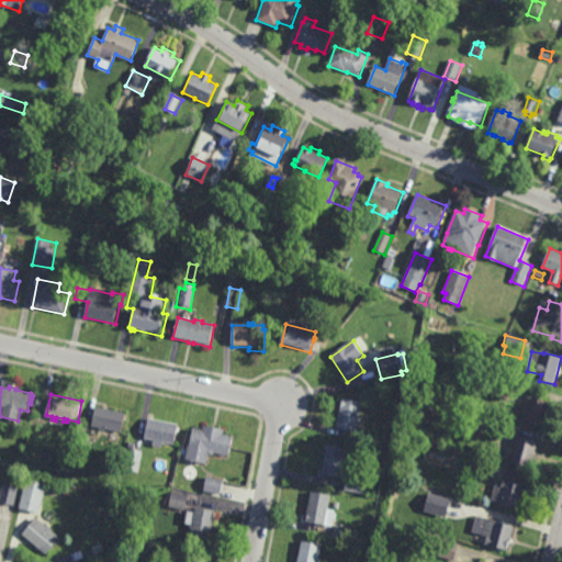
[(356,434),(336,429),(337,427),(335,426),(336,422),(337,422),(343,398),(362,403),(356,434)]
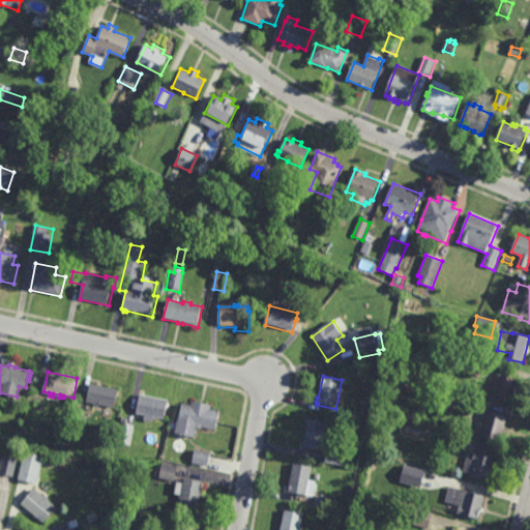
[(115,407),(100,404),(99,406),(93,404),(94,402),(92,402),(91,404),(87,403),(88,401),(87,400),(91,381),(119,388),(115,407)]
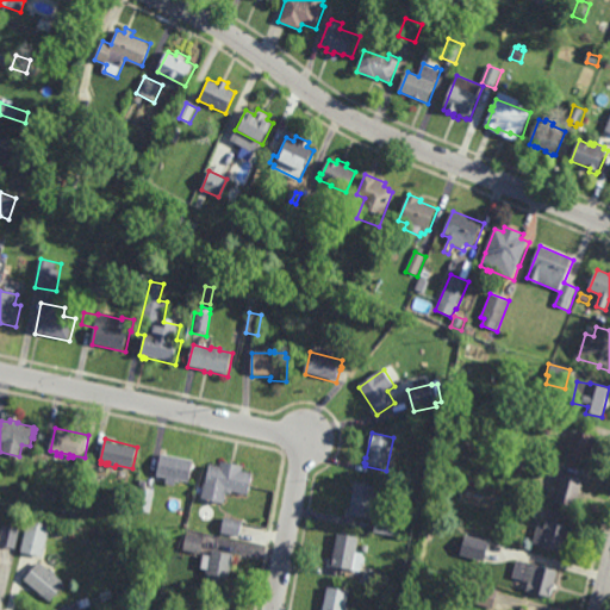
[(188,480),(181,479),(180,483),(175,481),(175,486),(165,484),(167,475),(156,473),(161,452),(193,459),(188,480)]
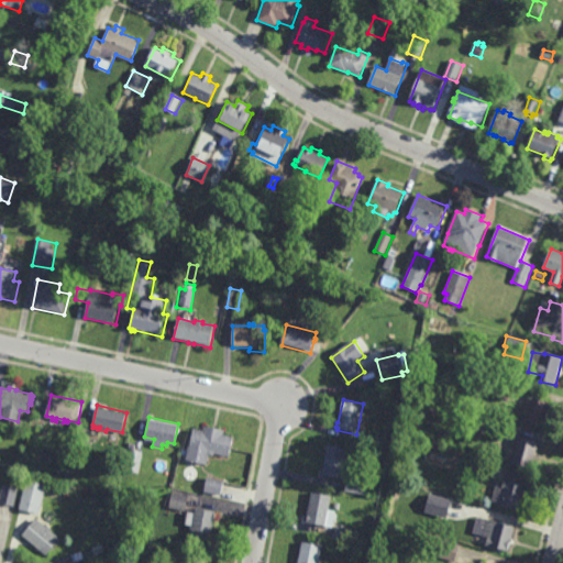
[(229,456),(214,453),(213,456),(210,455),(208,465),(186,461),(189,444),(191,444),(195,427),(213,431),(213,432),(232,435),(229,456)]
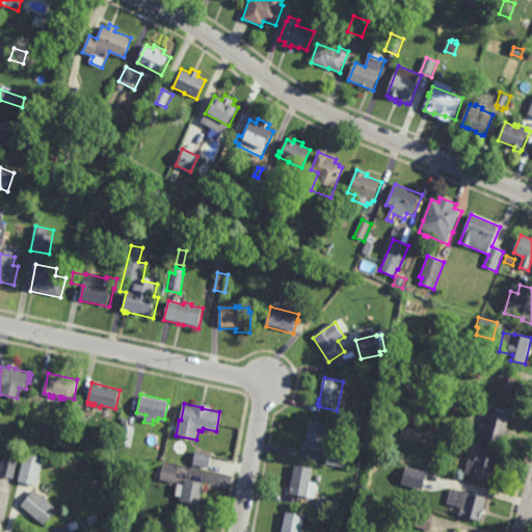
[(503,415),(503,413),(507,414),(506,416),(510,417),(507,427),(510,428),(508,432),(506,431),(502,443),(480,436),(488,410),(503,415)]
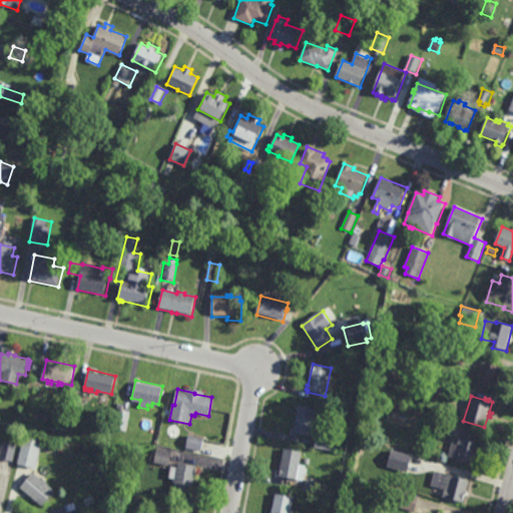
[(80,414),(71,412),(75,397),(84,399),(80,414)]
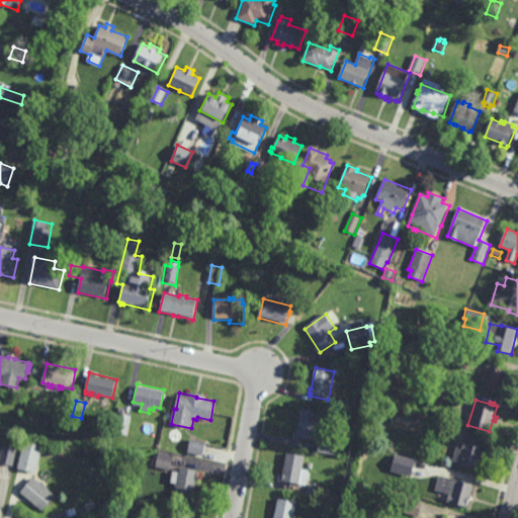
[(318,434),(316,433),(314,443),(295,440),(301,408),(320,412),(317,427),(319,428),(318,434)]
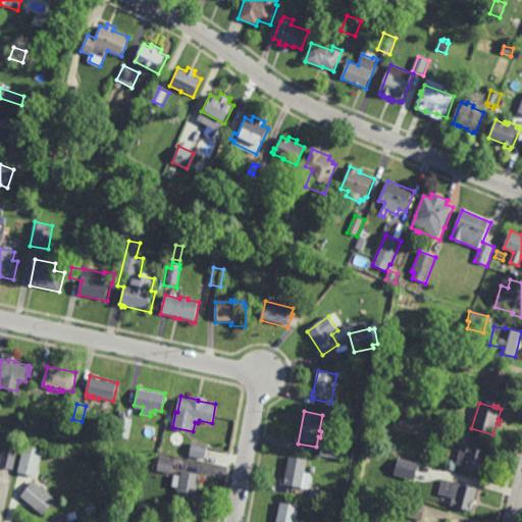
[(425,421),(420,419),(422,413),(424,414),(425,412),(428,413),(425,421)]
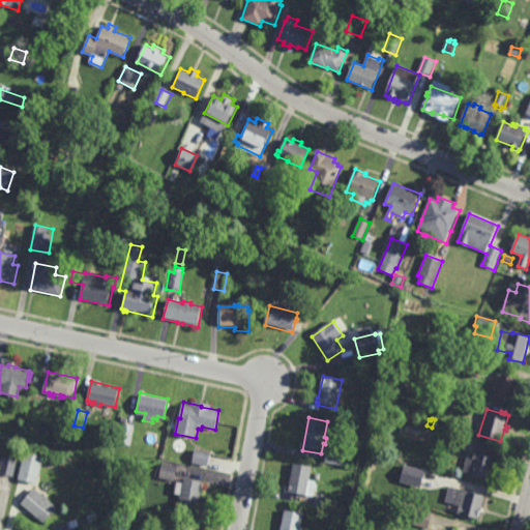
[(130,445),(120,442),(124,422),(135,424),(130,445)]
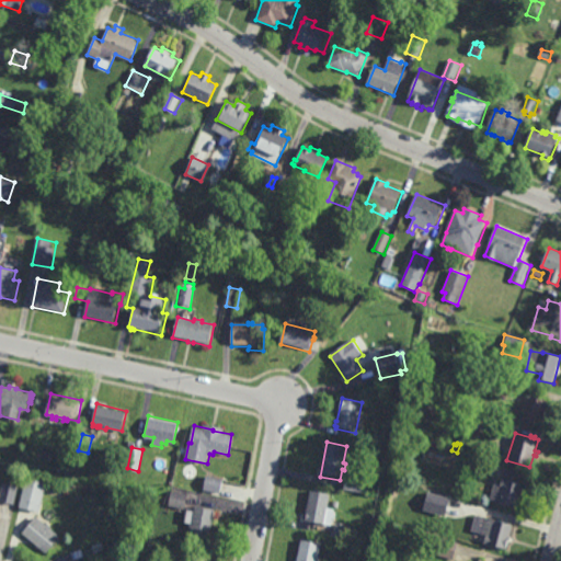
[(492,477),(469,469),(472,457),(496,465),(492,477)]
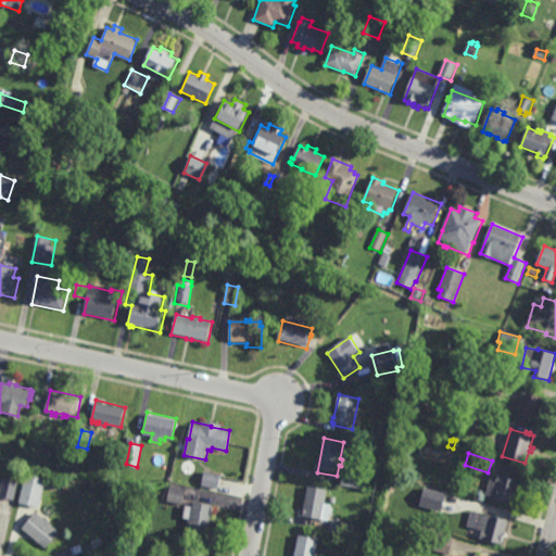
[(60,471),(57,466),(63,463),(65,469),(60,471)]
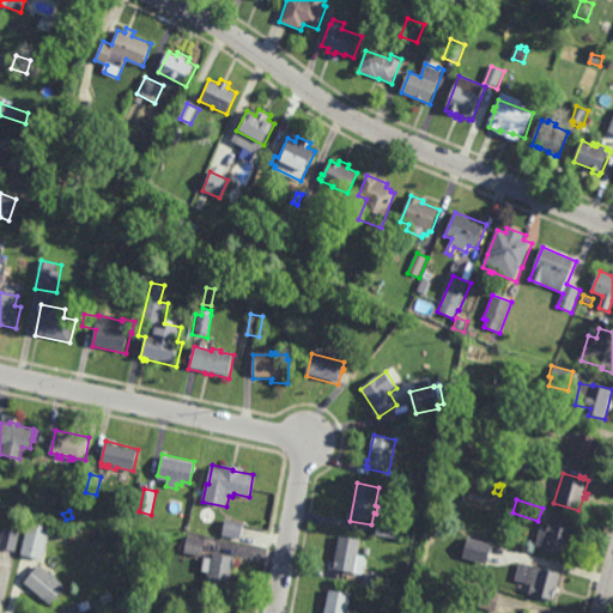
[(396,538),(376,534),(380,513),(400,516),(396,538)]
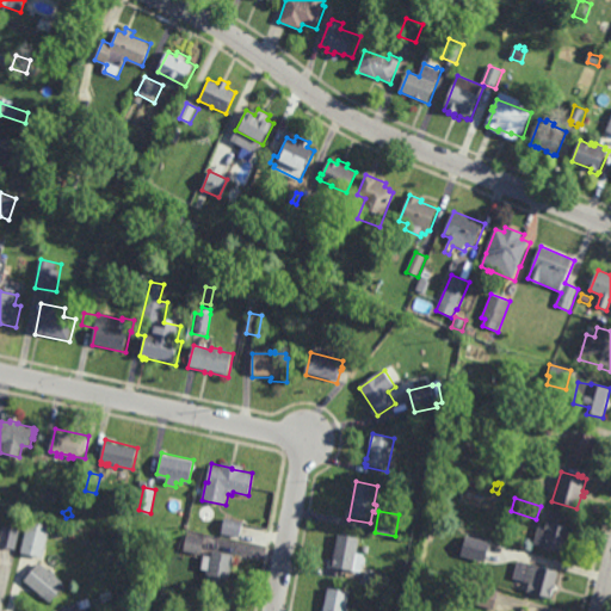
[(239,536),(222,532),(224,517),(242,522),(239,536)]
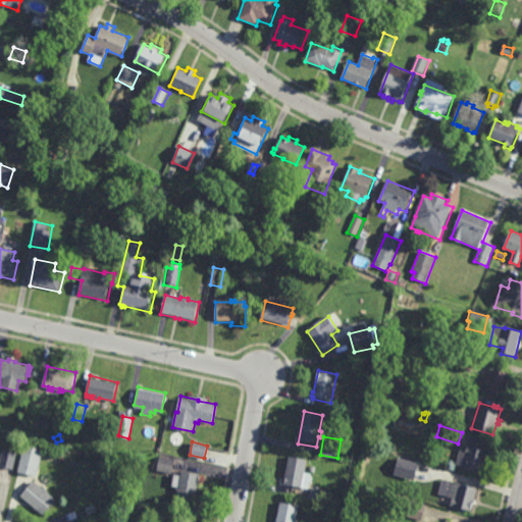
[(37,476),(17,472),(24,444),(43,448),(37,476)]
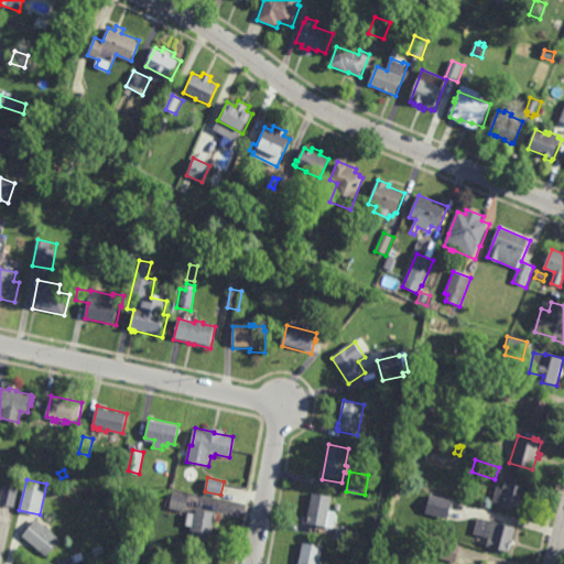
[(533,488),(529,502),(524,501),(521,512),(492,503),(497,486),(503,488),(506,480),(533,488)]
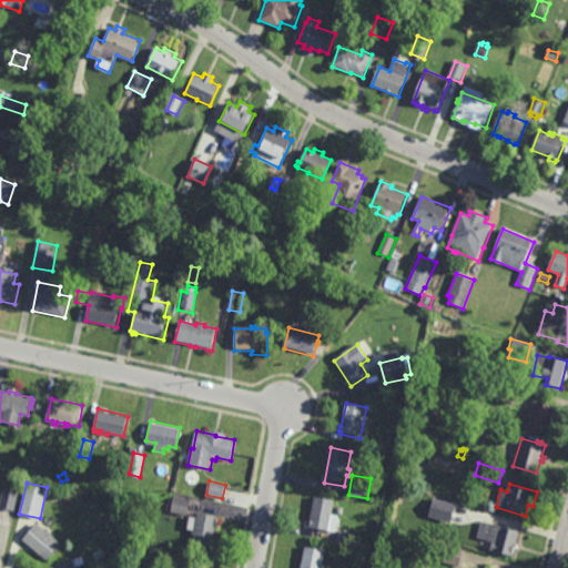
[(14,510),(0,507),(0,503),(4,488),(19,492),(14,510)]
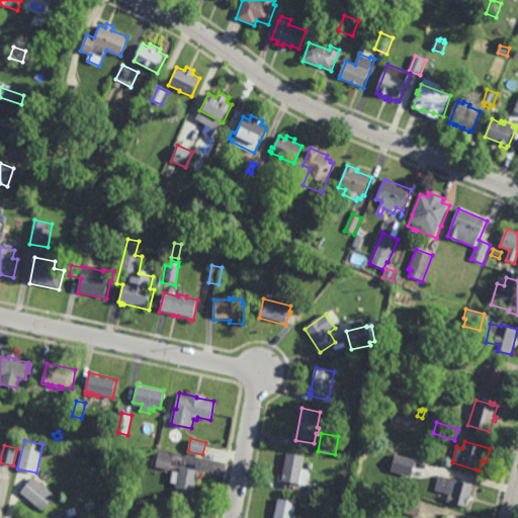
[(367,459),(365,458),(365,459),(362,459),(363,458),(360,457),(362,450),(368,451),(367,459)]
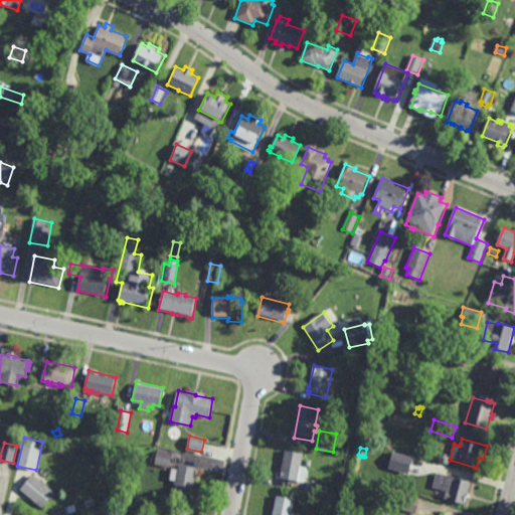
[(170,467),(155,464),(157,450),(173,453),(170,467)]
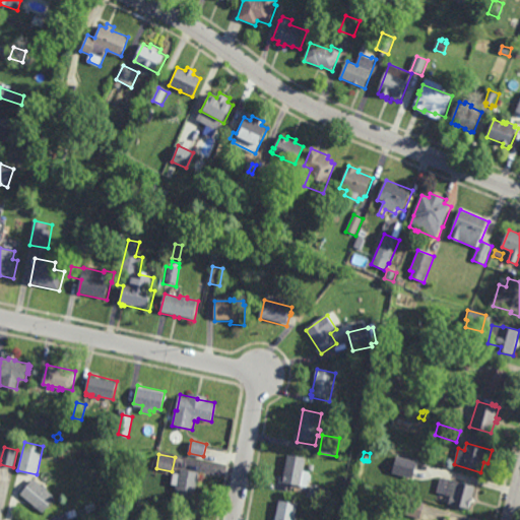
[(314,470),(304,468),(304,471),(310,472),(307,488),(282,483),(283,480),(281,480),(281,475),(283,475),(287,454),(307,457),(306,462),(310,462),(310,463),(315,464),(314,470)]
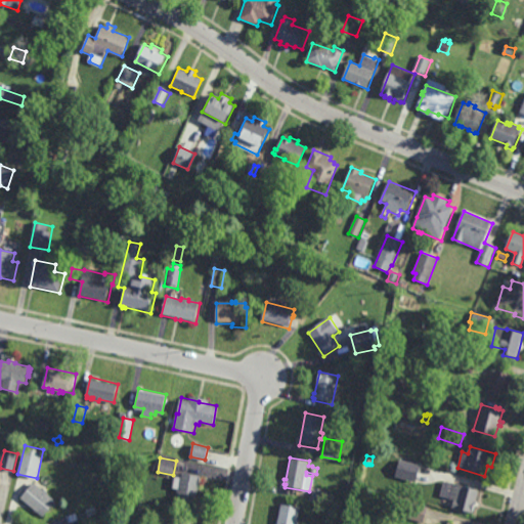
[(395,476),(415,482),(420,466),(400,460),(395,476)]
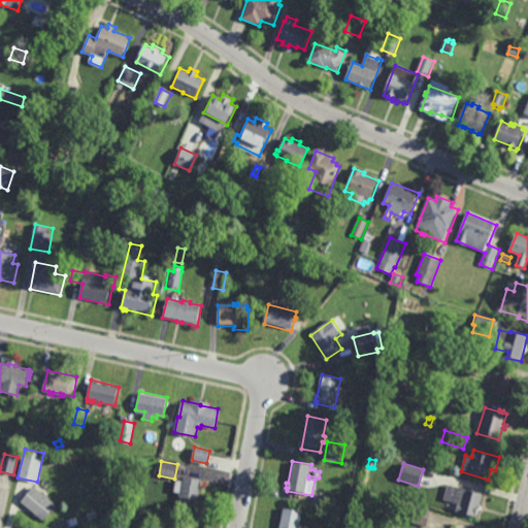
[(201,482),(203,482),(202,486),(200,486),(197,507),(179,504),(180,496),(178,495),(179,492),(175,491),(177,479),(185,480),(185,476),(201,480),(201,482)]
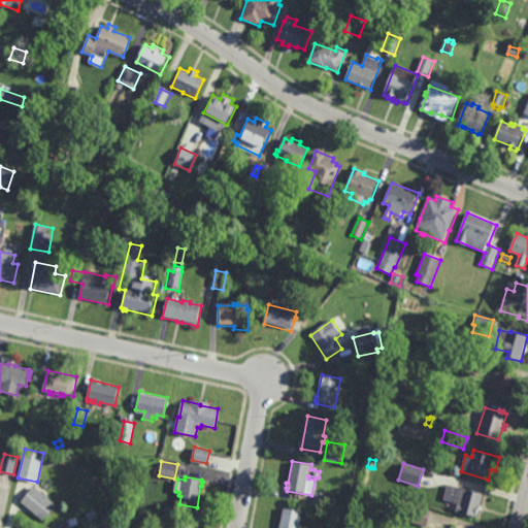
[(43,521),(21,501),(34,486),(57,504),(43,521)]
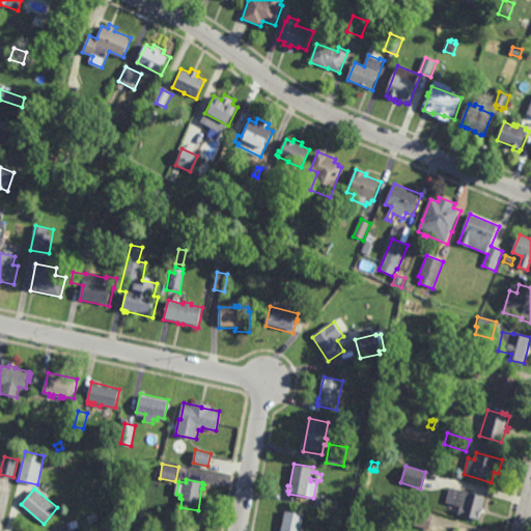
[(479,521),(458,514),(460,507),(454,505),(459,488),(486,497),(479,521)]
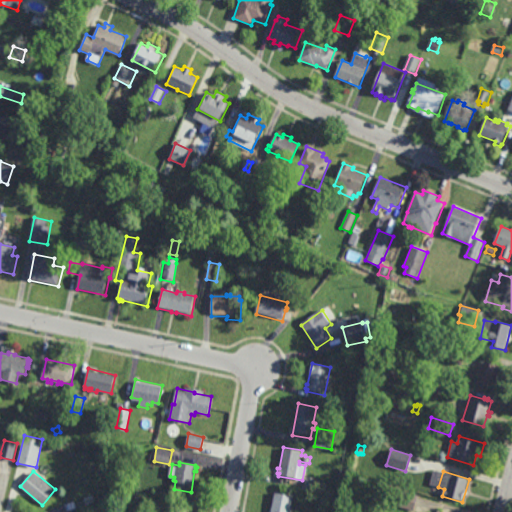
[(323,493),(318,492),(318,493),(304,490),(306,480),(325,483),(323,493)]
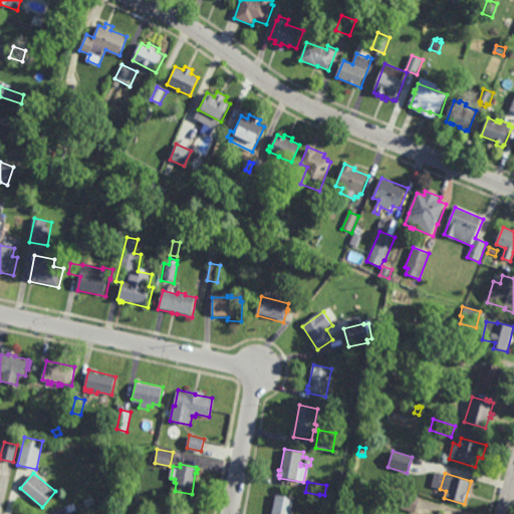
[(416,513),(400,509),(400,506),(394,504),(398,491),(420,497),(416,513)]
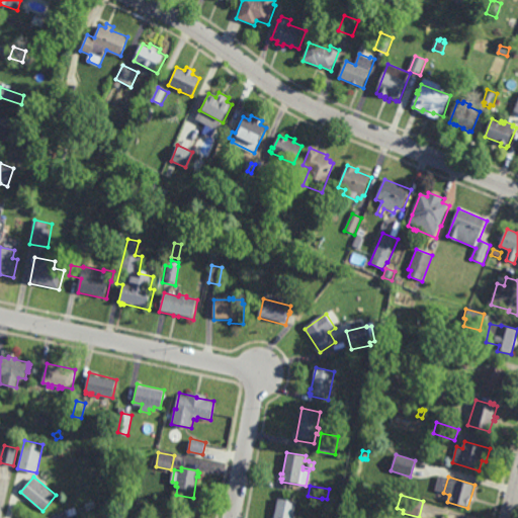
[(294,517),(274,517),(277,498),(295,501),(293,515),(295,516),(294,517)]
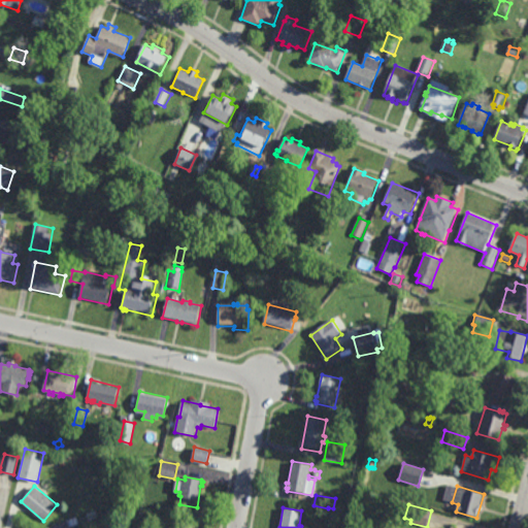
[(89,520),(87,514),(92,510),(95,518),(89,520)]
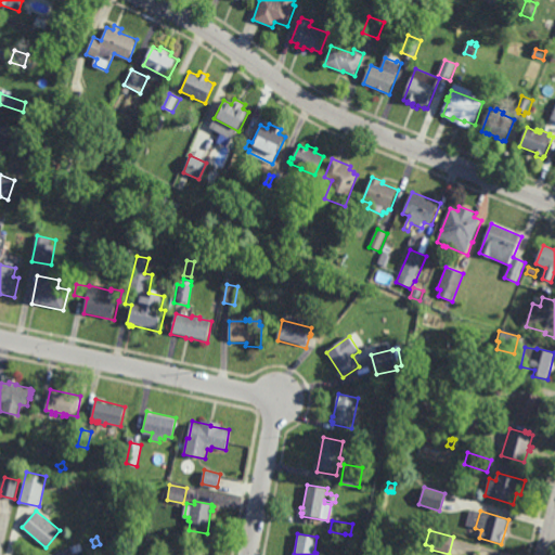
[(67,554),(74,553),(71,546),(81,542),(85,554),(67,554)]
